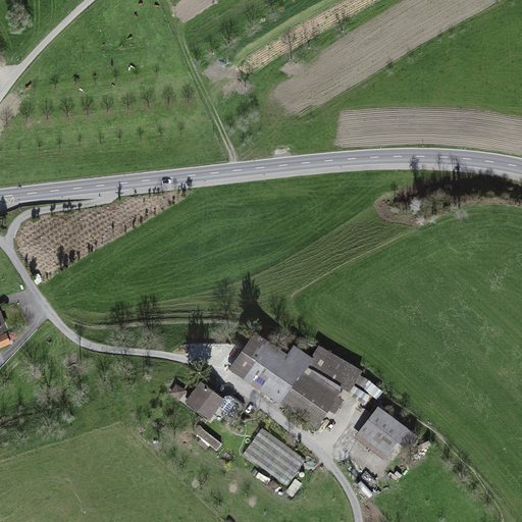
[(0,333),(8,331),(0,310),(0,333)]
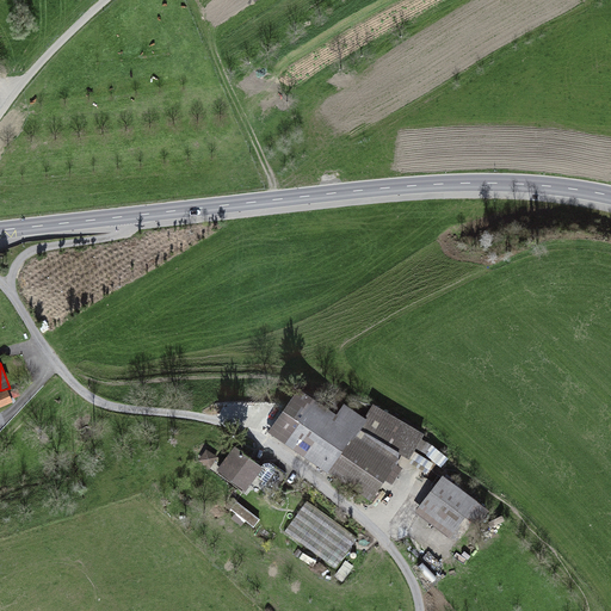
[(0,407),(13,402),(6,389),(0,392),(0,407)]
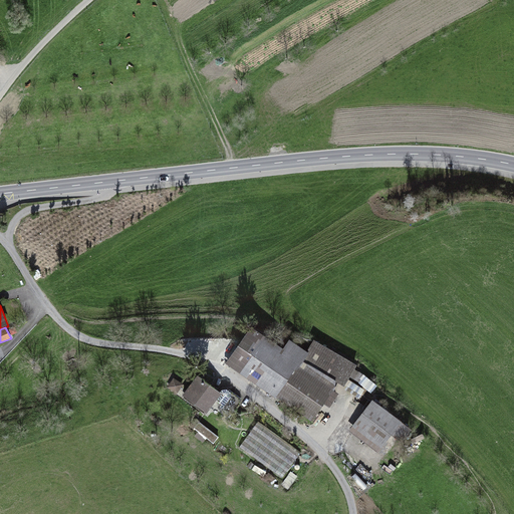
[(15,327),(9,329),(11,335),(17,333),(15,327)]
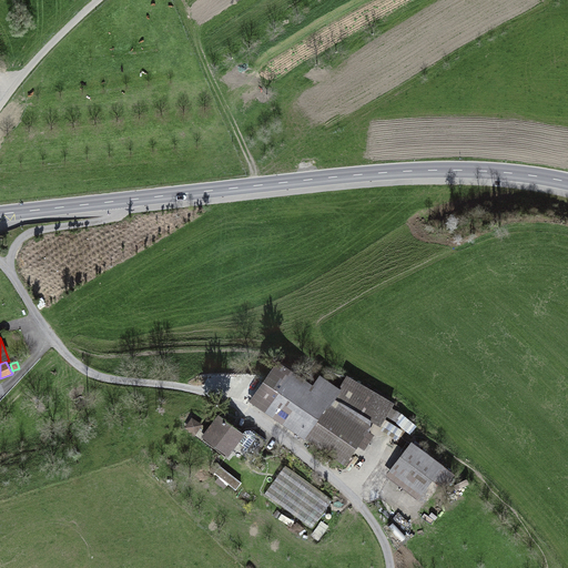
[(315,387),(279,365),(254,405),(302,435),(348,464),(387,402),(347,377),(340,391),(321,378),(315,387)]
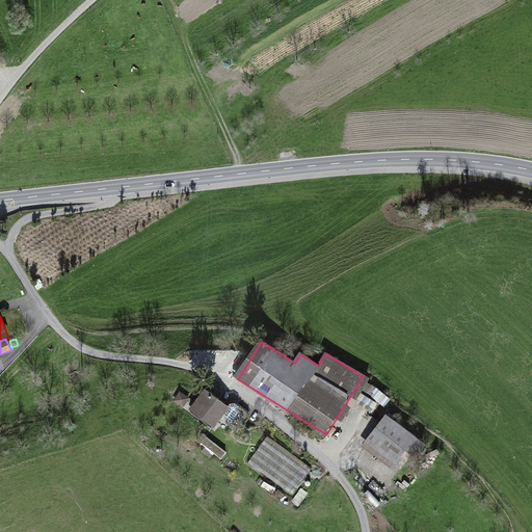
[(179,389),(174,400),(185,404),(190,393),(179,389)]
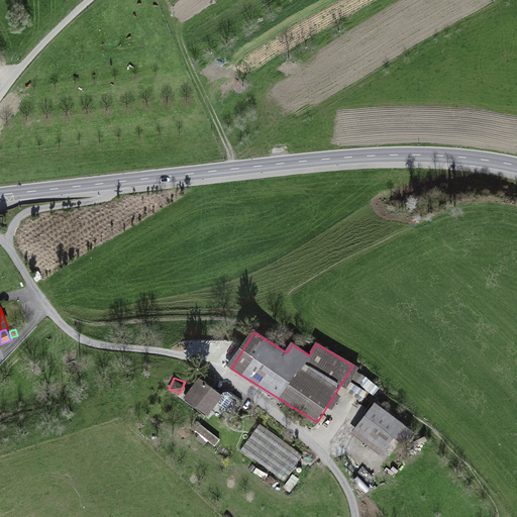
[(222,397),(196,379),(183,398),(209,415),(222,397)]
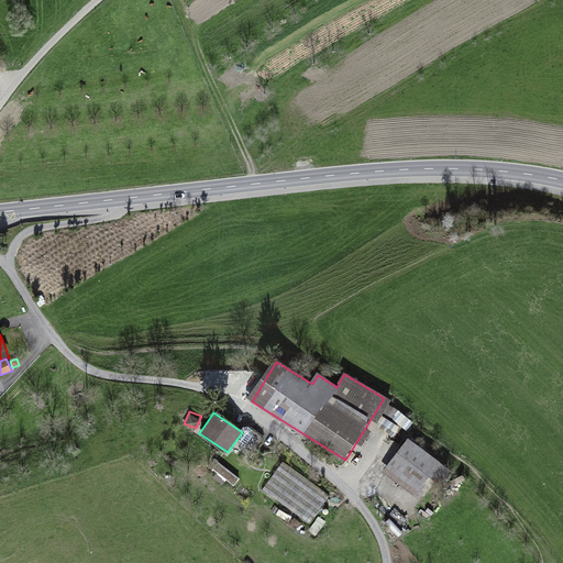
[(435,461),(408,440),(390,463),(418,484),(435,461)]
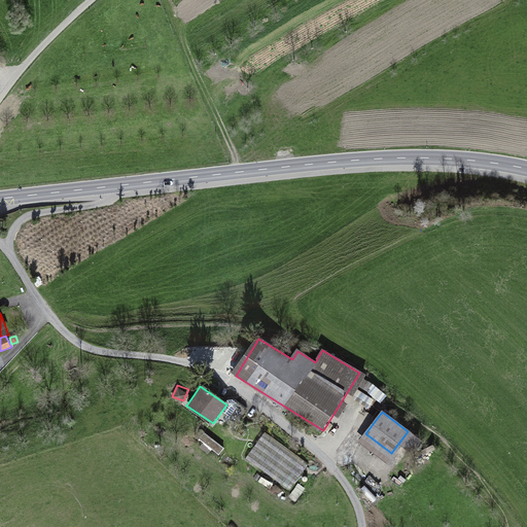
[(310,464),(265,433),(246,460),(290,492),(310,464)]
